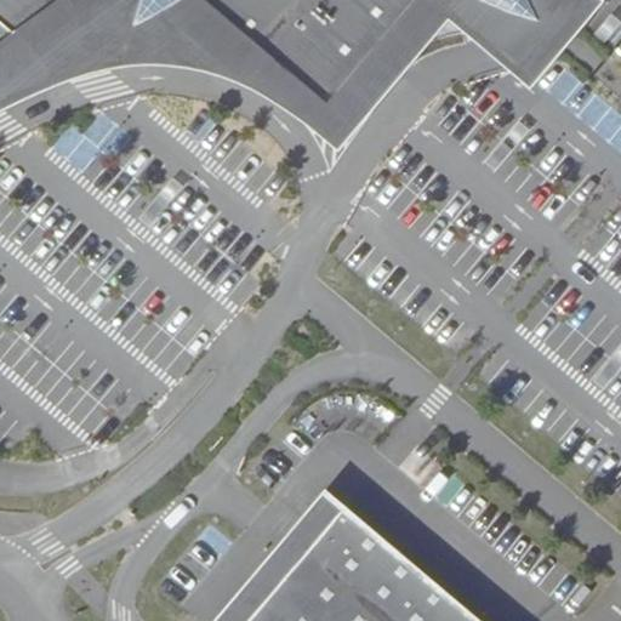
[(0,0),(0,27),(11,36),(45,12),(61,0),(0,0)]
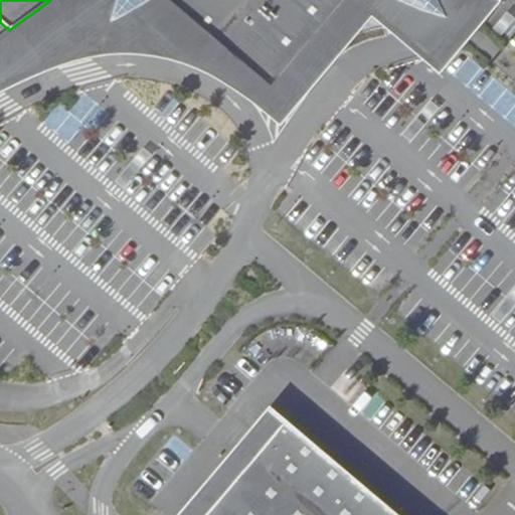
[(171,0),(274,84),(345,0),(171,0)]
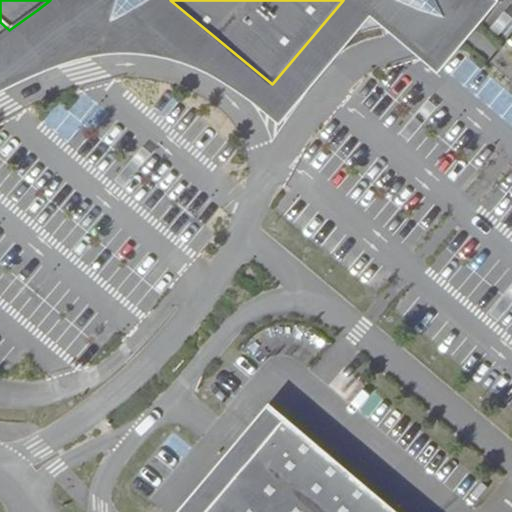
[(0,37),(9,30),(0,22),(0,37)]
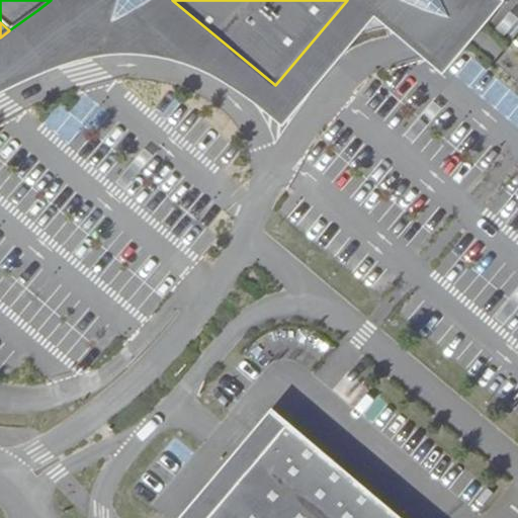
[(517,130),(517,128),(517,99),(475,59),(458,76),(517,130)]
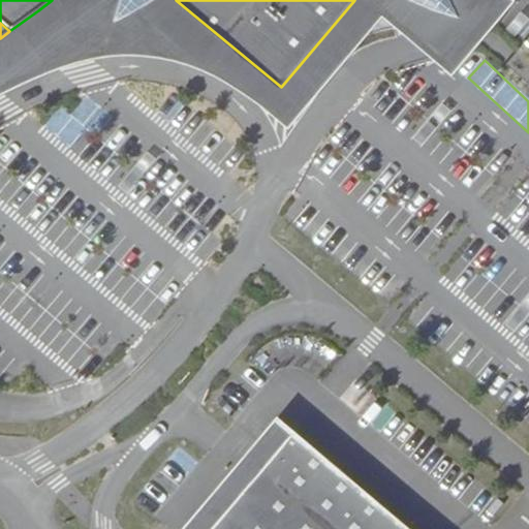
[(237,466),(253,479),(292,432),(276,417),(237,466)]
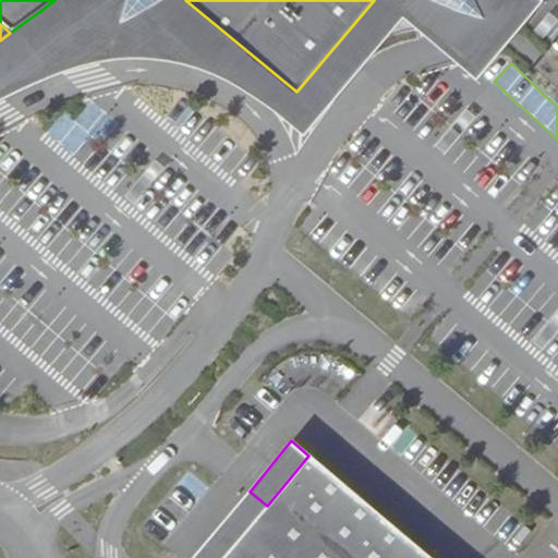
[(433,557),(308,456),(267,506),(250,492),(199,554),(205,557),(433,557)]
